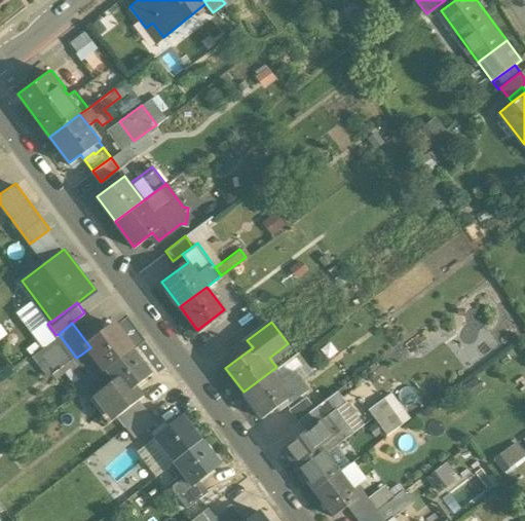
[(114,323),(87,343),(90,347),(106,368),(133,347),(114,323)]
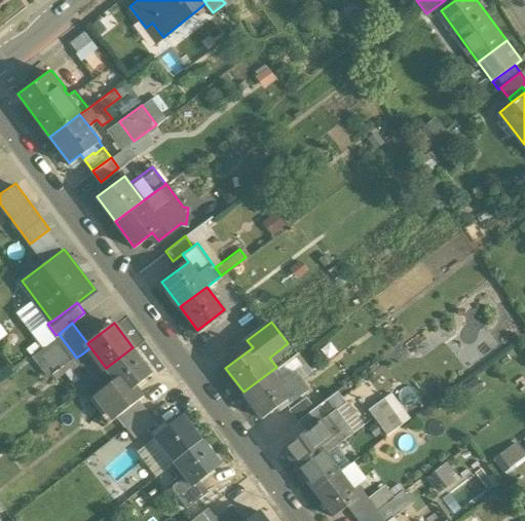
[(55,335),(38,349),(53,370),(74,355),(59,334),(55,335)]
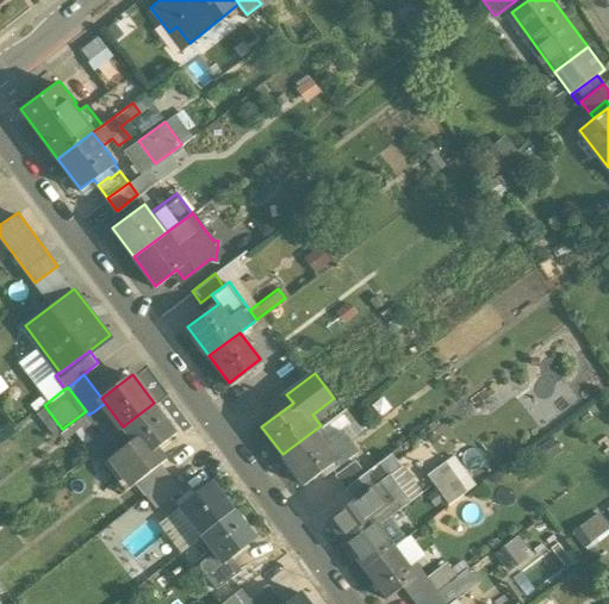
[(123,427),(105,403),(94,411),(98,416),(105,425),(91,437),(98,447),(112,435),(123,427)]
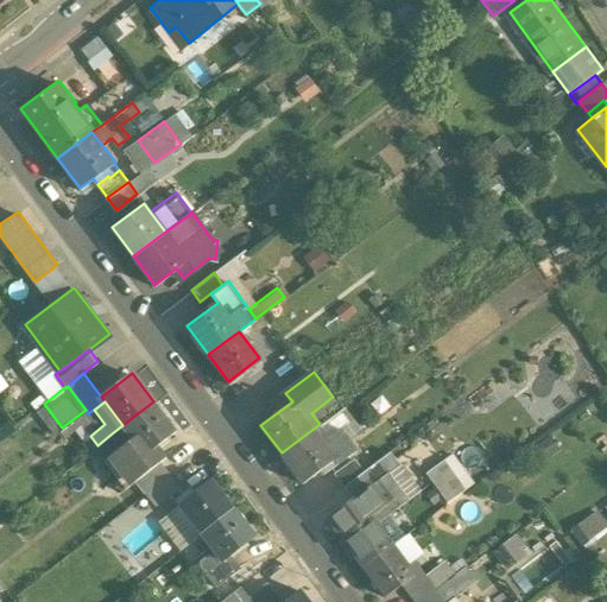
[(153,401),(122,425),(131,435),(119,444),(111,450),(133,480),(136,477),(159,458),(165,454),(156,442),(175,428),(153,401)]
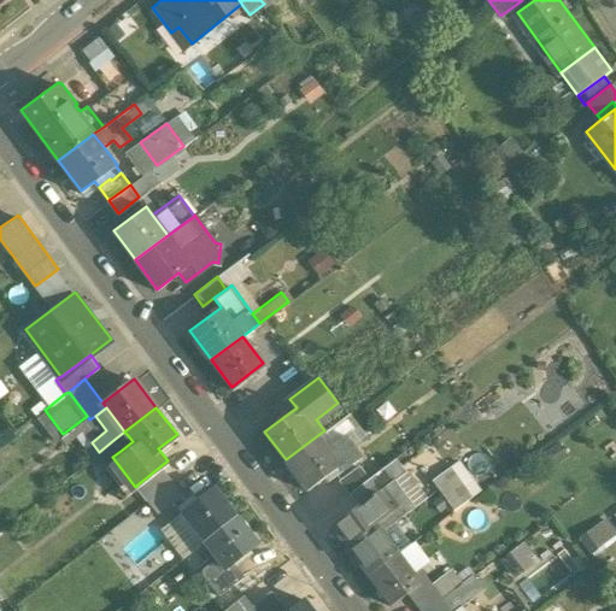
[(333,442),(324,430),(286,459),(306,488),(339,464),(342,469),(362,454),(345,434),(333,442)]
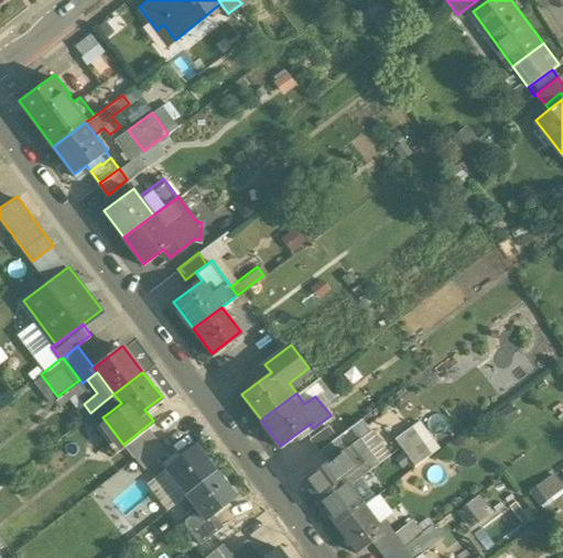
[(121,403),(114,394),(104,402),(110,412),(121,403)]
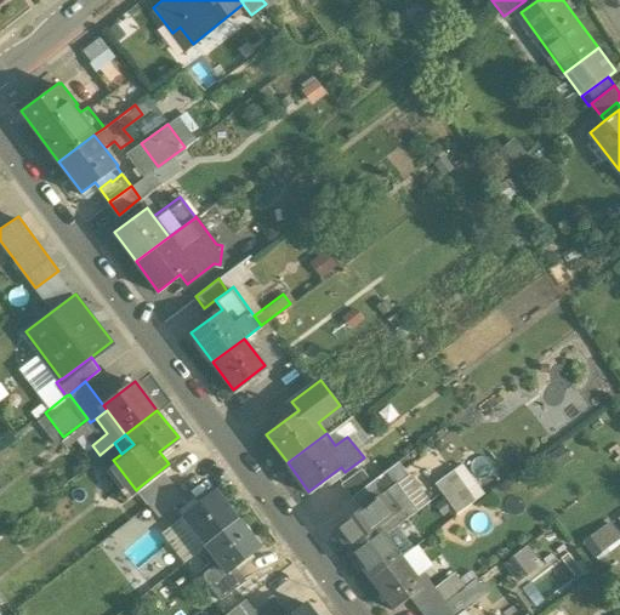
[(114,443),(100,455),(107,465),(113,460),(121,454),(114,443)]
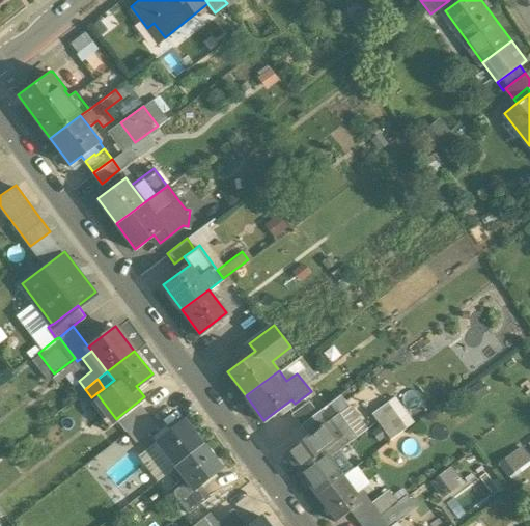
[(317,410),(301,423),(308,434),(339,411),(340,412),(350,405),(341,393),(317,410)]
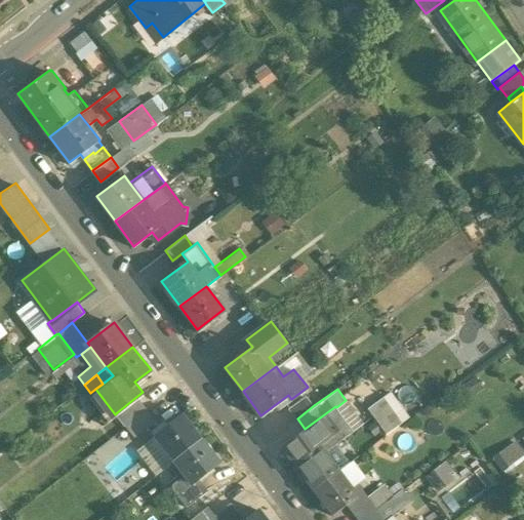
[(306,395),(289,407),(297,418),(314,405),(306,395)]
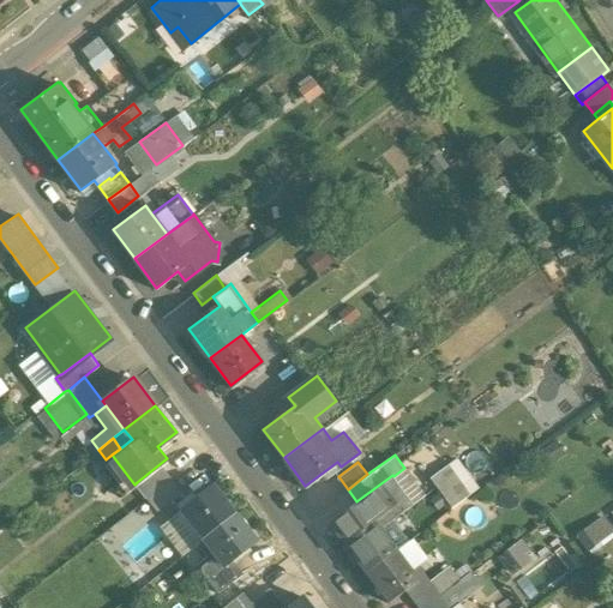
[(161,463),(137,482),(148,495),(172,477),(161,463)]
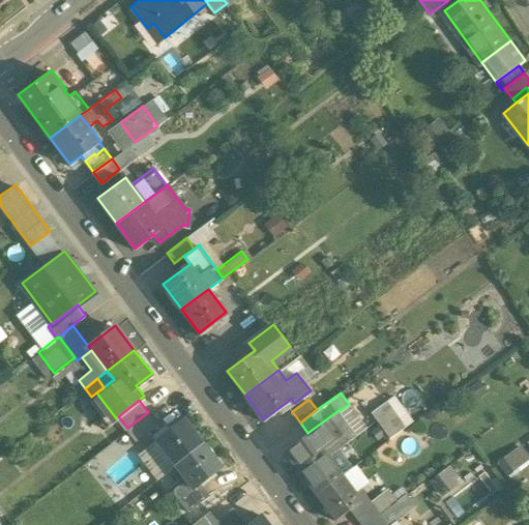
[(406,426),(386,400),(372,410),(390,436),(406,426)]
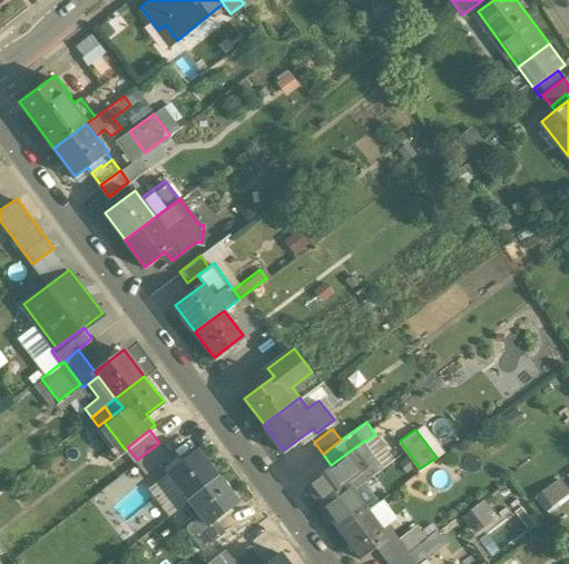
[(331,465),(306,484),(320,501),(346,481),(360,471),(366,478),(383,466),(365,442),(364,441),(331,465)]
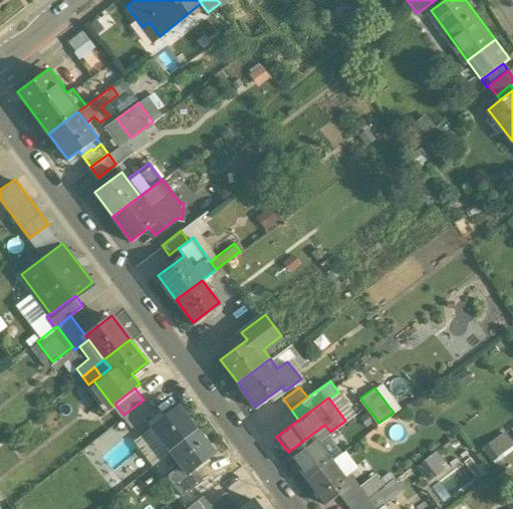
[(144,400),(123,415),(131,426),(152,410),(144,400)]
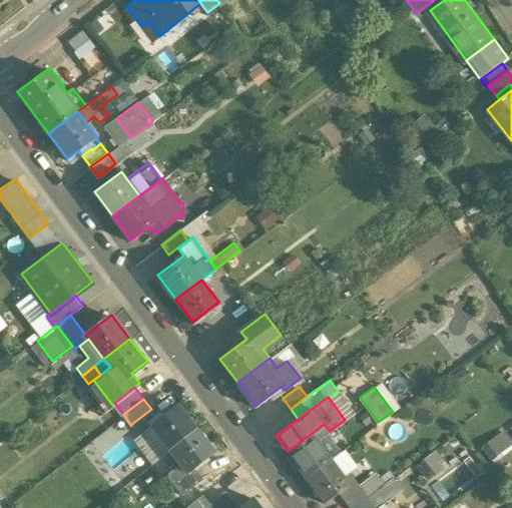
[(177,404),(151,425),(164,441),(169,448),(195,428),(177,404)]
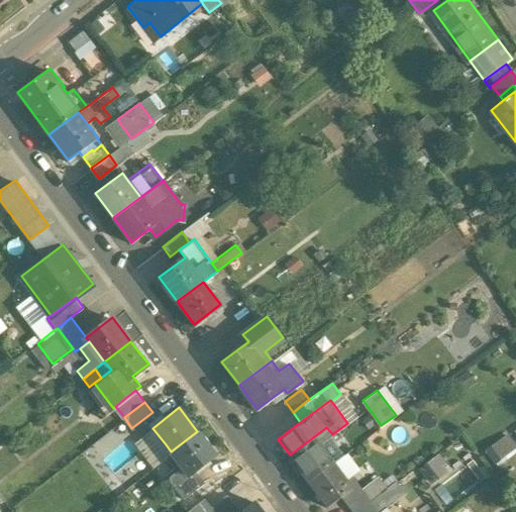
[(314,436),(290,454),(309,480),(333,462),(320,444),(332,434),(326,427),(314,436)]
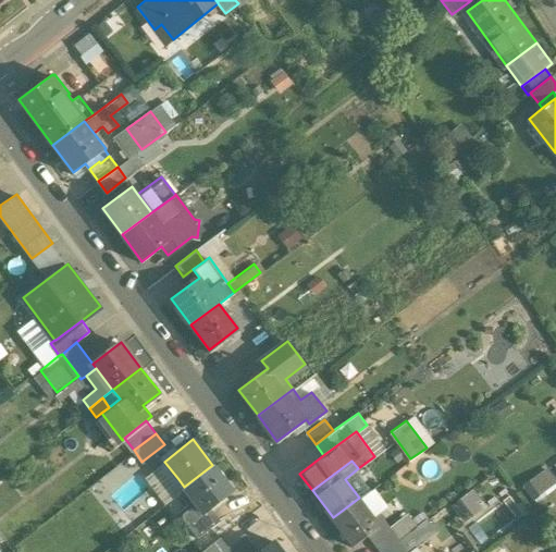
[(555,474),(548,464),(522,480),(533,497),(555,481),(555,474)]
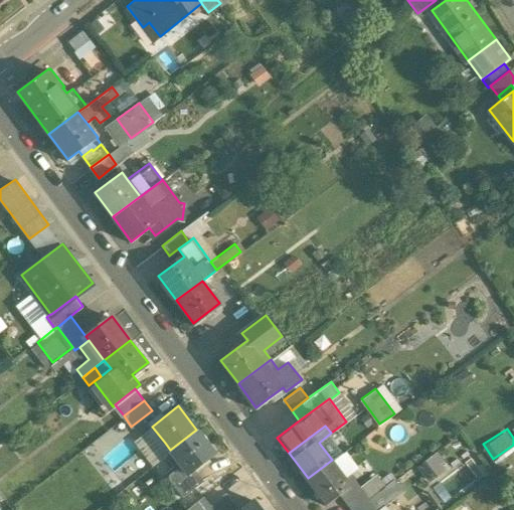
[(196,430),(170,450),(183,466),(179,469),(178,468),(168,475),(183,496),(203,480),(194,468),(214,453),(196,430)]
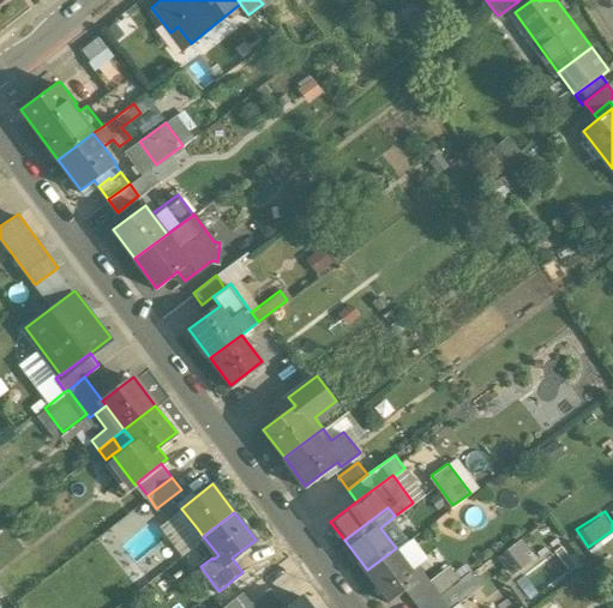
[(197,528),(182,539),(188,547),(190,547),(203,536),(197,528)]
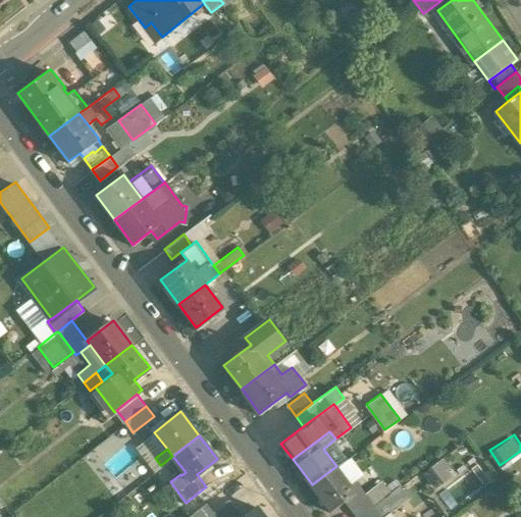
[(154,458),(147,464),(153,471),(156,469),(160,465),(155,458),(154,458)]
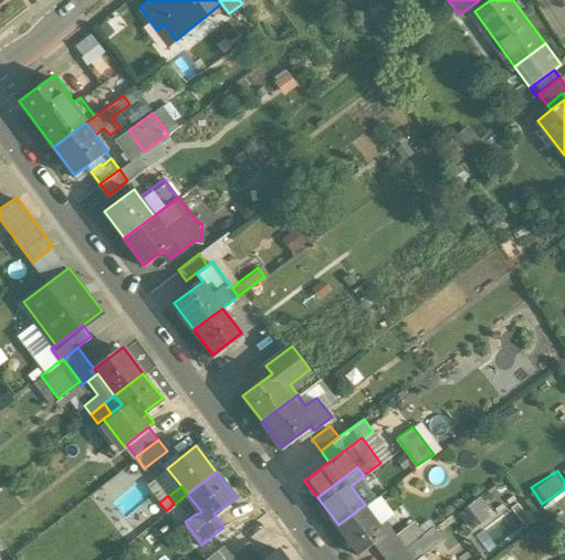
[(461,507),(471,521),(489,510),(482,502),(474,506),(471,500),(461,507)]
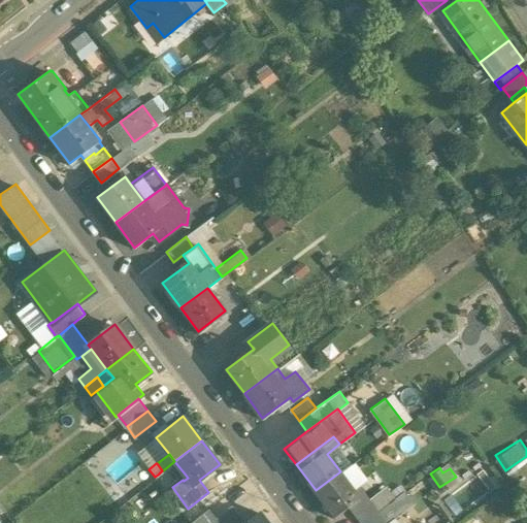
[(162,470),(158,475),(162,480),(167,476),(163,470),(162,470)]
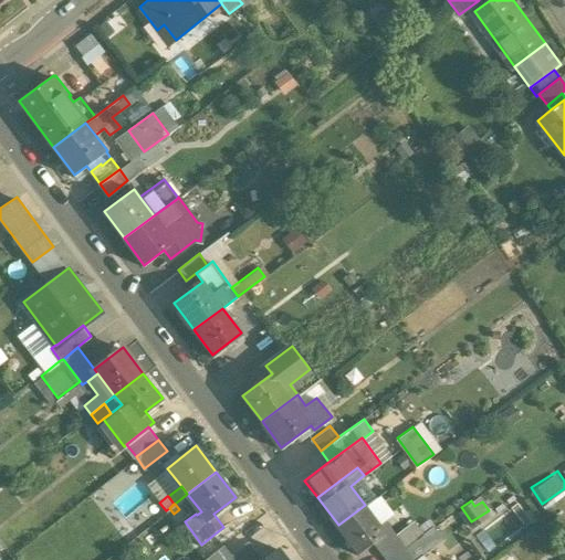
[(379,525),(365,505),(338,525),(359,553),(375,541),(386,534),(379,525)]
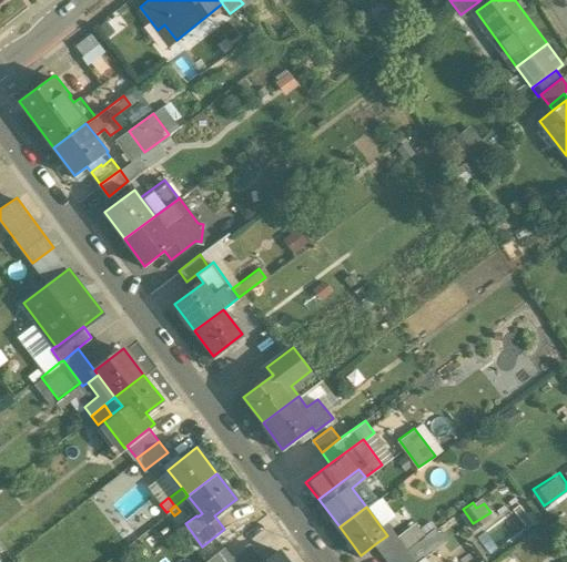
[(397,537),(386,522),(381,527),(387,535),(376,543),(380,550),(397,537)]
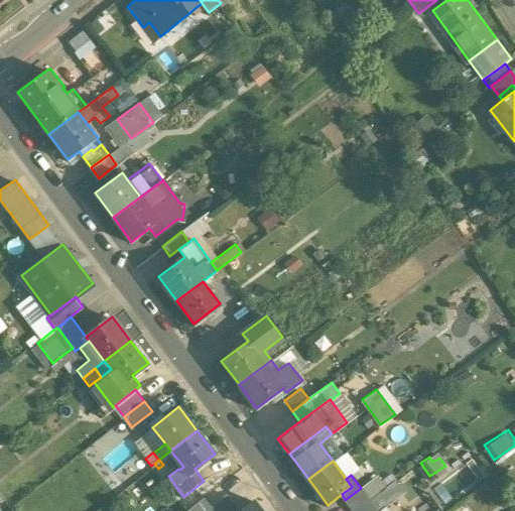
[(369,499),(361,488),(345,500),(353,510),(369,499)]
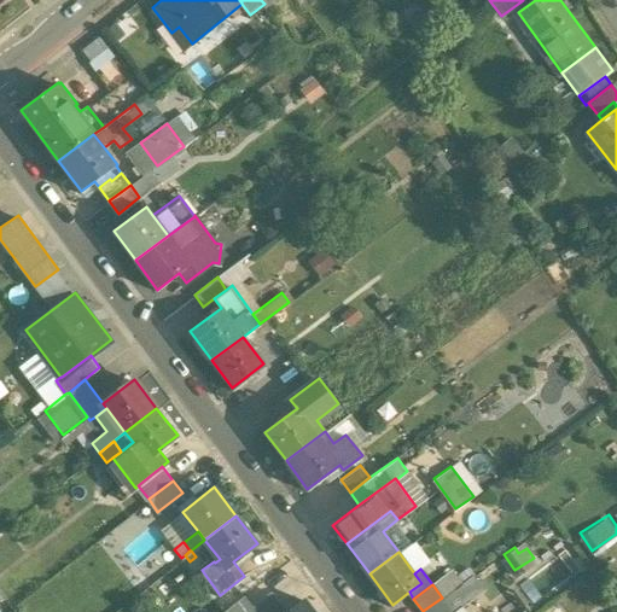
[(254,605),(245,594),(221,611),(284,611),(289,608),(272,589),(254,605)]
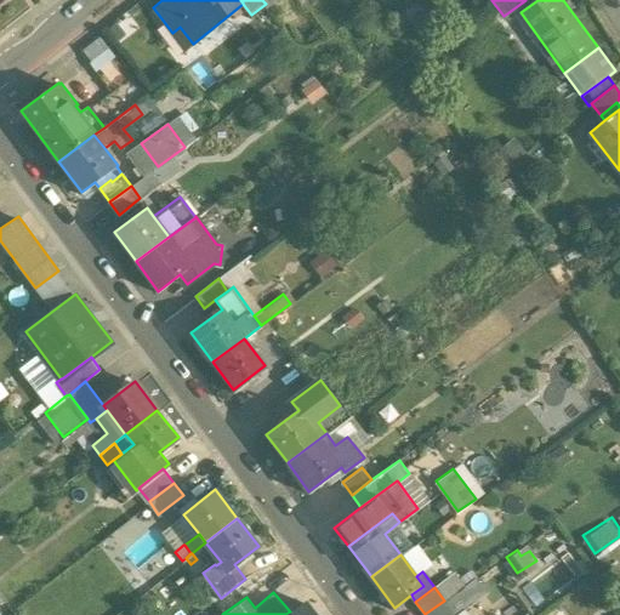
[(290,611),(285,614),(318,614),(306,599),(290,611)]
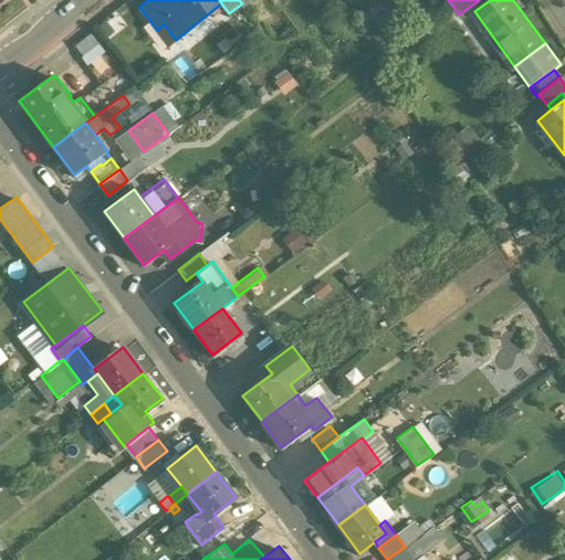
[(411,559),(414,559),(405,547),(387,559),(411,559)]
